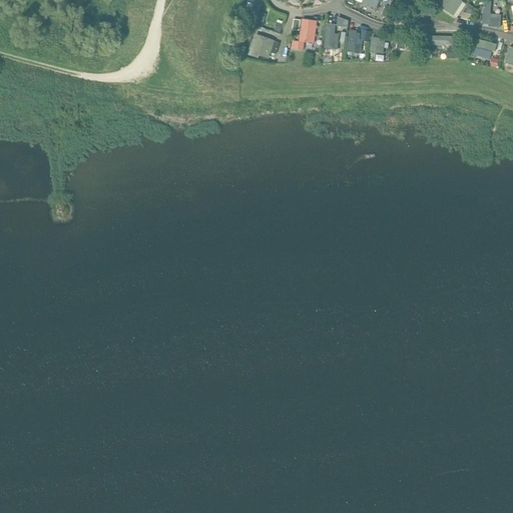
[(458,0),(443,0),(439,7),(453,16),(462,2),(458,0)]
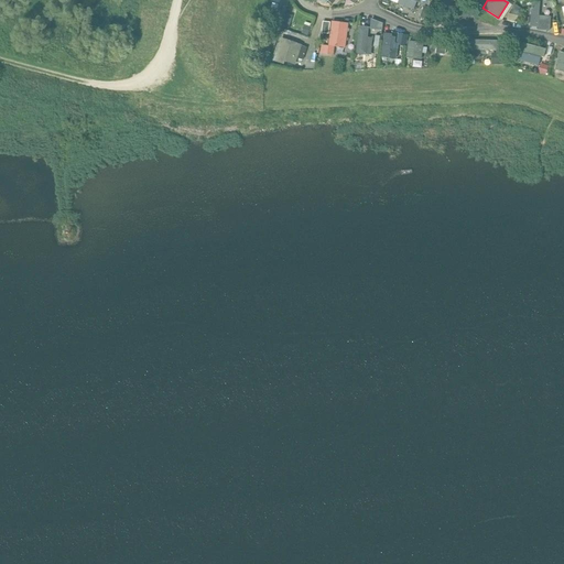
[(277,20),(283,22),(289,3),(282,1),(277,20)]
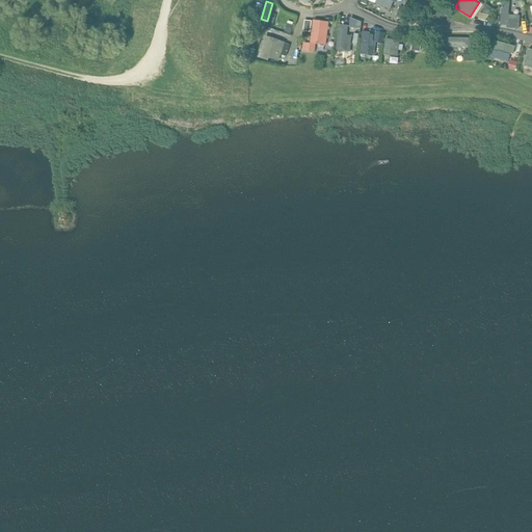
[(502,1),(499,25),(507,26),(509,2),(502,1)]
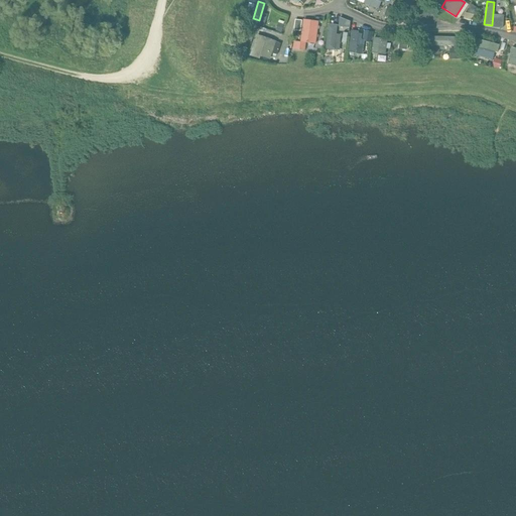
[(387,7),(384,15),(390,17),(393,9),(387,7)]
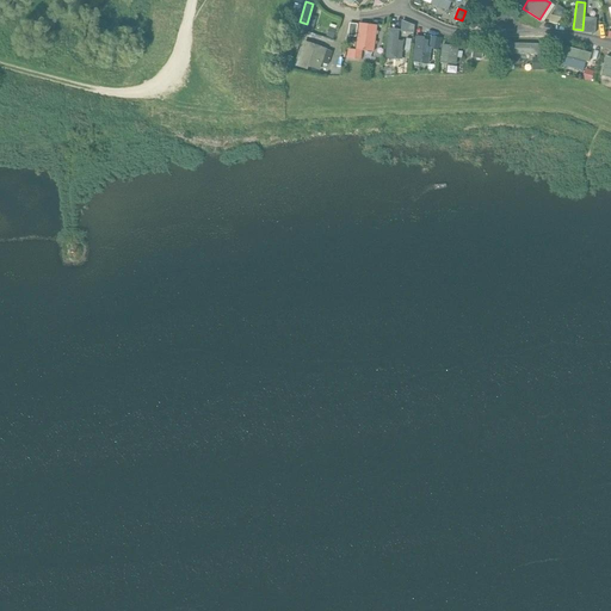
[(377,26),(359,24),(356,50),(349,49),(347,59),(360,60),(362,51),(374,53),(377,26)]
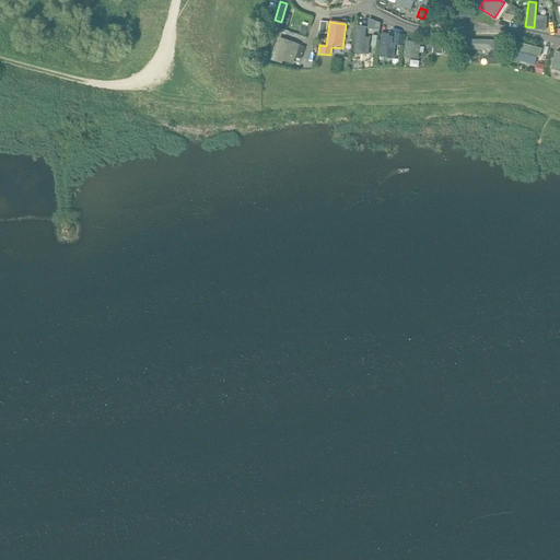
[(321,22),(319,34),(326,34),(328,23),(321,22)]
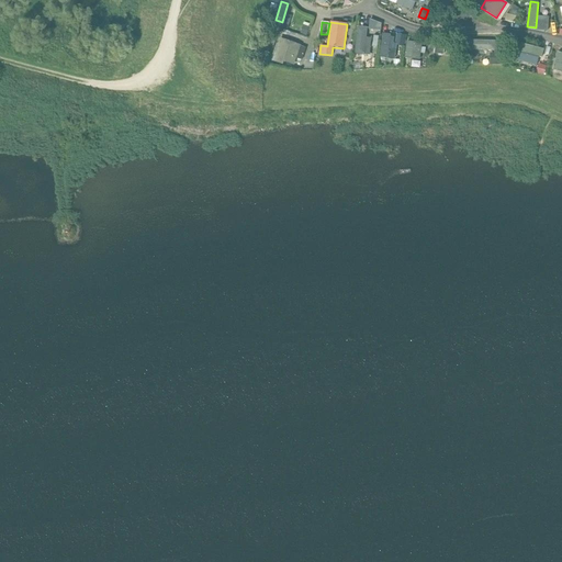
[(357,27),(355,55),(364,55),(369,55),(371,40),(366,40),(366,37),(367,27),(357,27)]
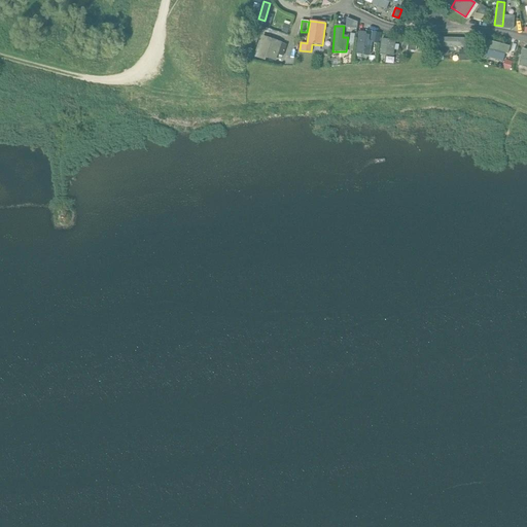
[(355,54),(363,55),(366,33),(359,32),(355,54)]
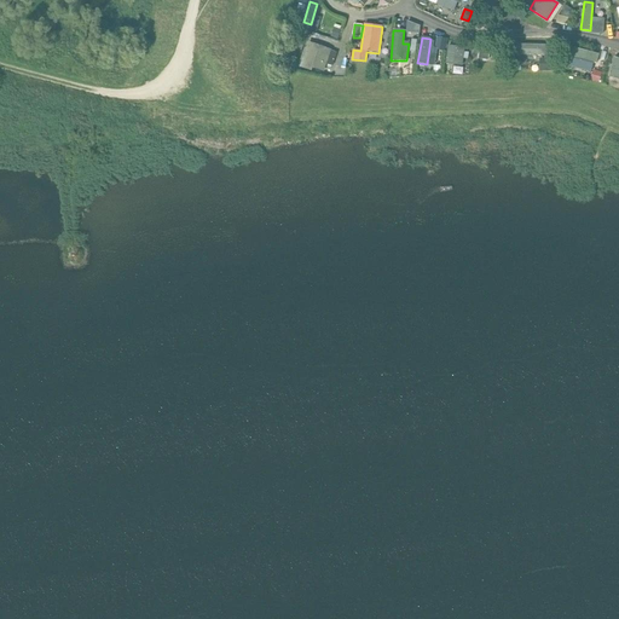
[(437,38),(434,50),(445,52),(447,39),(437,38)]
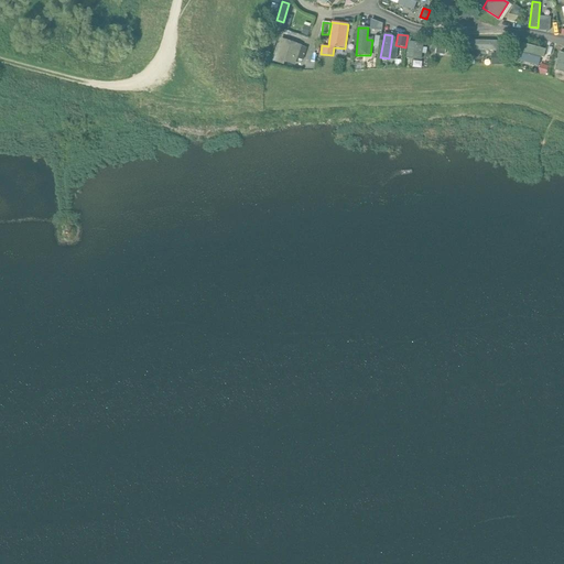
[(284,62),(295,65),(302,45),(280,39),(273,61),(284,65),(284,62)]
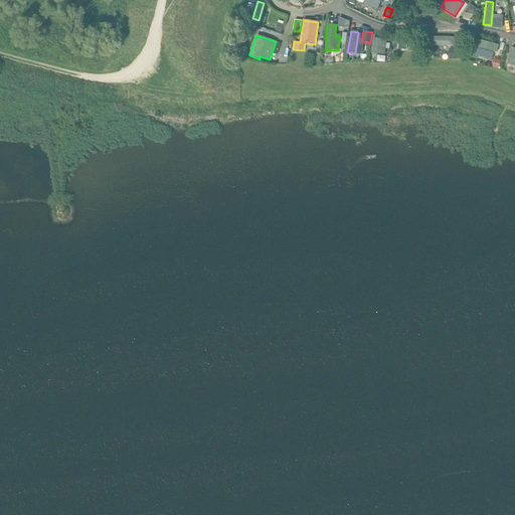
[(427,45),(454,46),(454,38),(428,37),(427,45)]
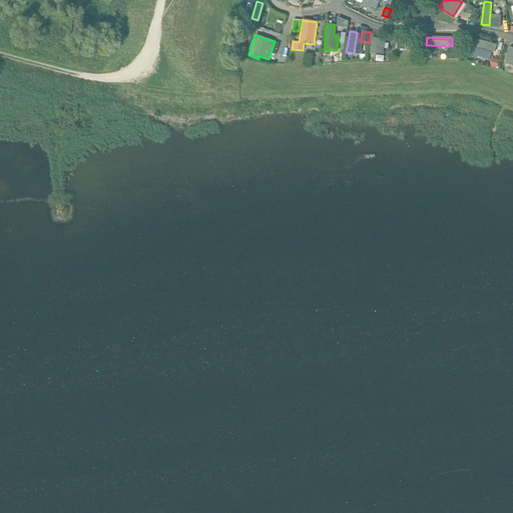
[(383,55),(385,40),(371,38),(369,53),(383,55)]
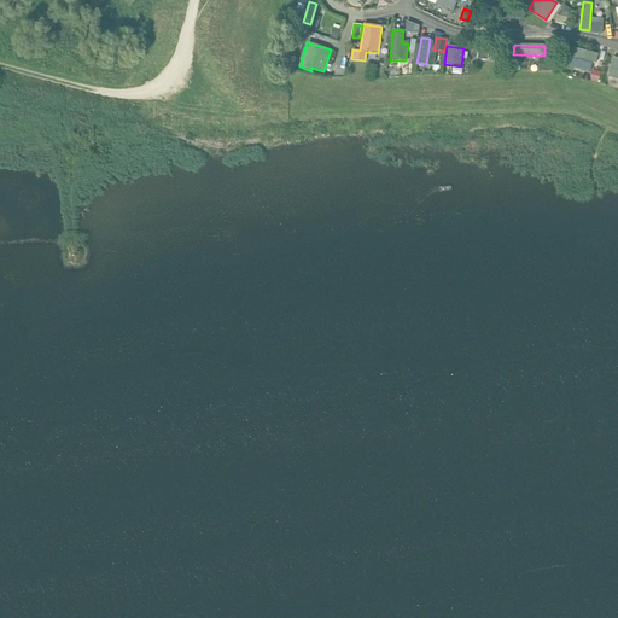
[(595,64),(598,54),(573,48),(571,58),(595,64)]
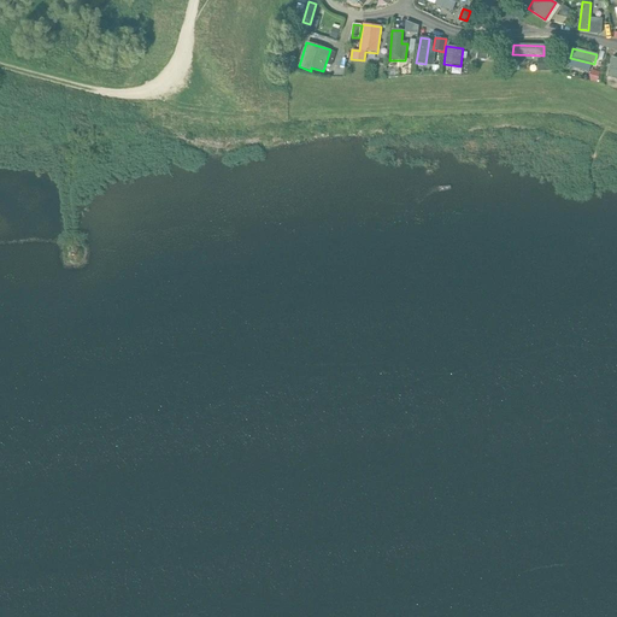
[(477,50),(476,59),(487,60),(488,51),(477,50)]
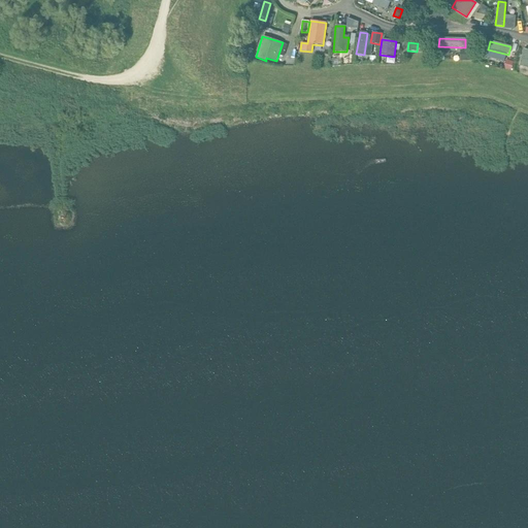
[(460,51),(460,61),(470,61),(470,51),(460,51)]
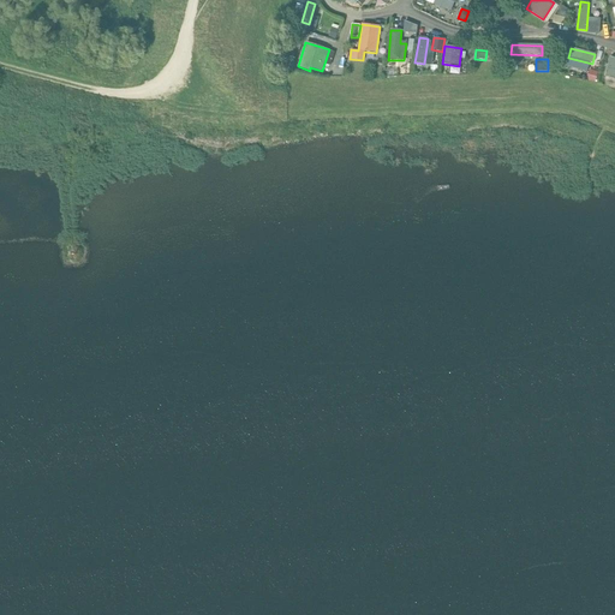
[(507,61),(507,71),(518,71),(518,61),(507,61)]
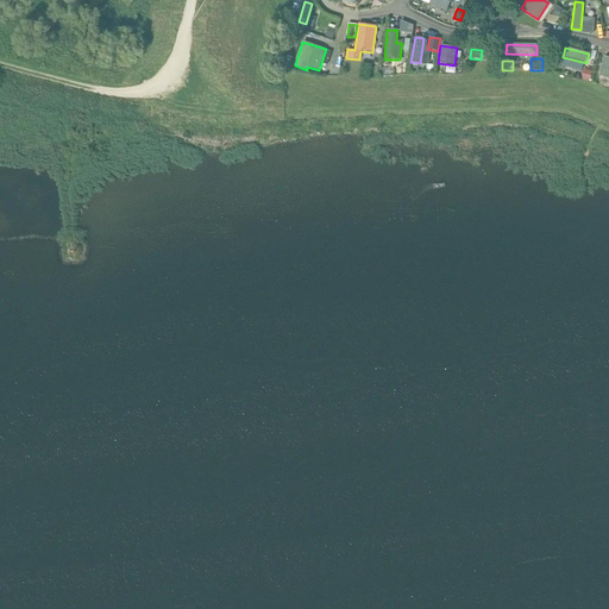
[(584,69),(581,80),(589,82),(592,71),(584,69)]
